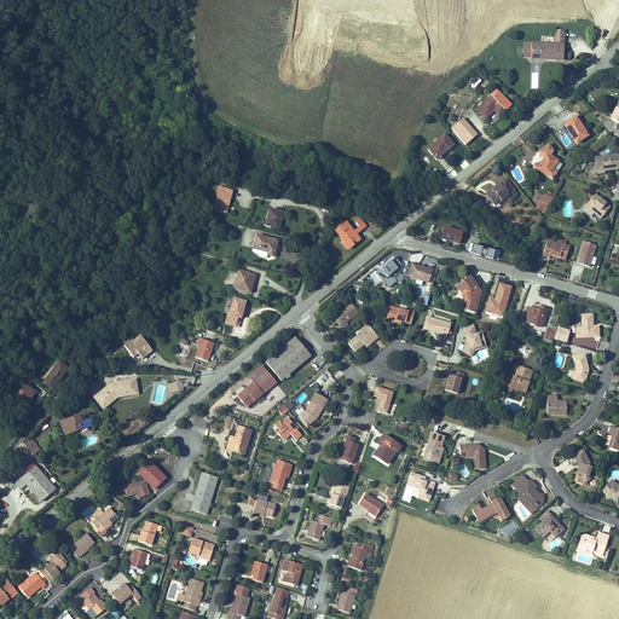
[(555,42),(524,42),(522,58),(563,59),(563,32),(555,32),(555,42)]
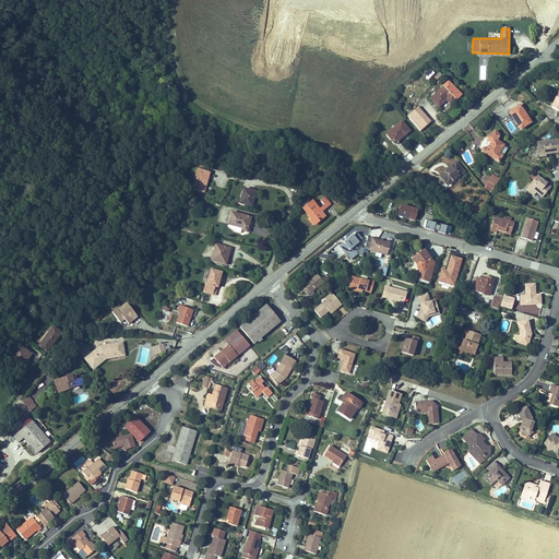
[(439,78),(443,83),(450,79),(445,73),(439,78)]
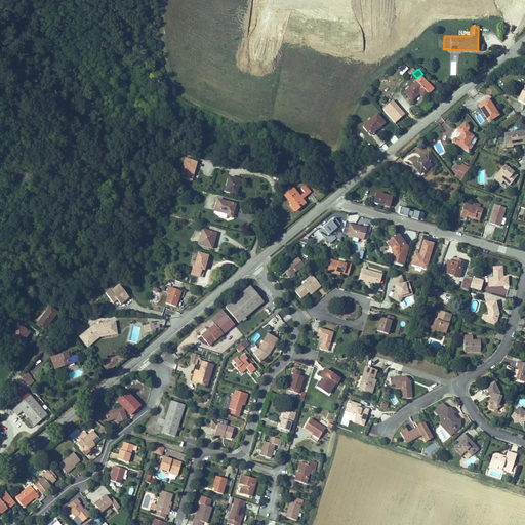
[(419,81),(431,93),(435,89),(423,78),(419,81)]
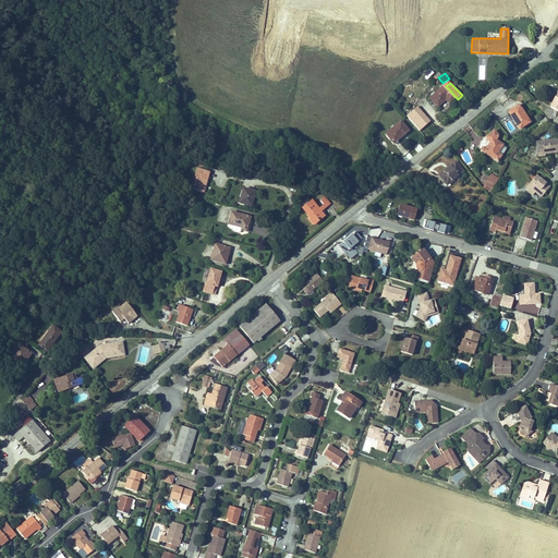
[(448,98),(453,104),(458,99),(446,86),(444,87),(445,89),(443,92),(441,91),(433,98),(440,106),(448,98)]
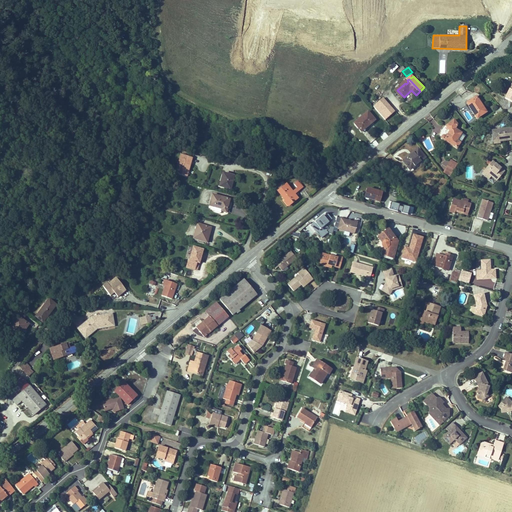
[(485,112),(475,96),(465,102),(475,118),(485,112)]
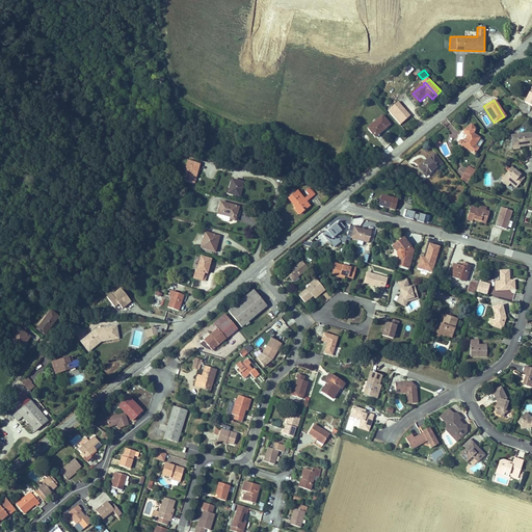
[(398,101),(388,110),(400,125),(410,116),(398,101)]
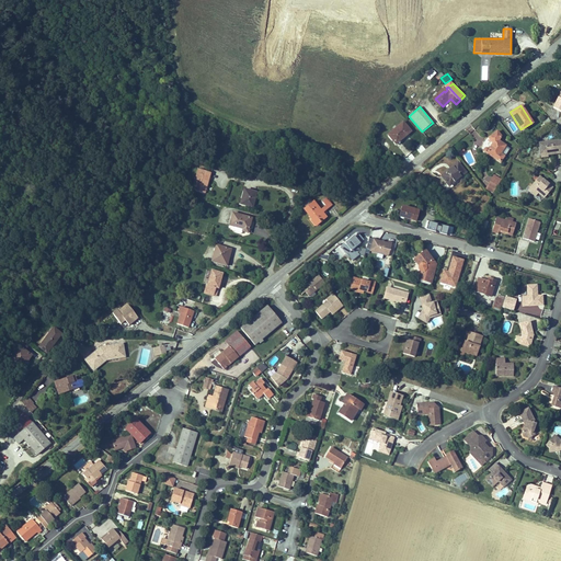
[(397,144),(410,132),(402,122),(388,134),(397,144)]
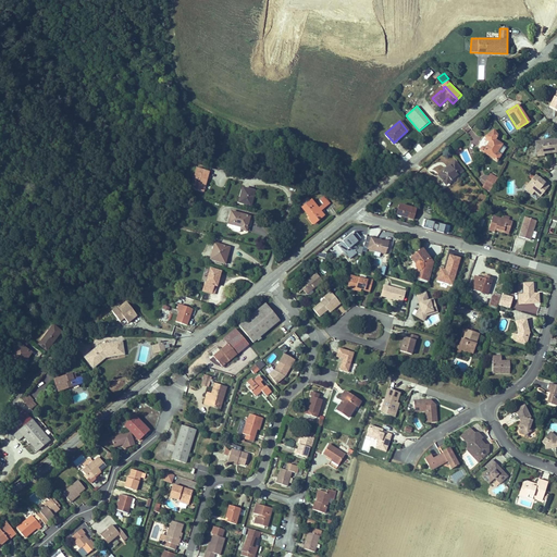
[(498,161),(502,155),(498,152),(503,145),(496,141),(499,136),(495,130),(486,137),(491,143),(486,149),(481,147),(480,149),(498,161)]
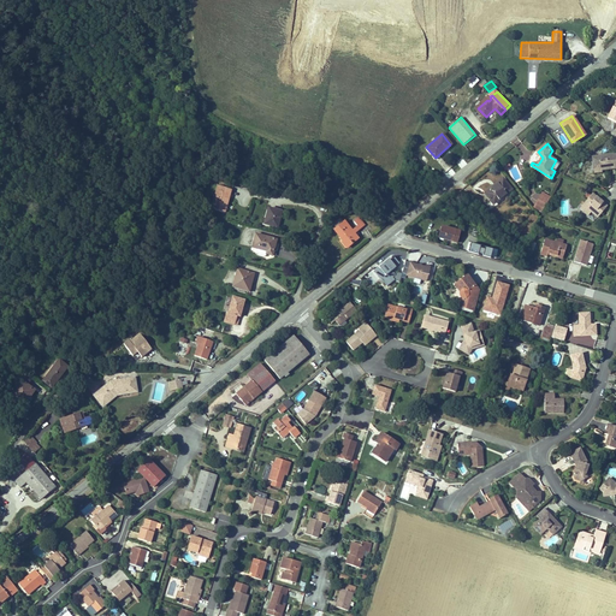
[(602,172),(615,171),(615,157),(591,158),(592,170),(602,170),(602,172)]
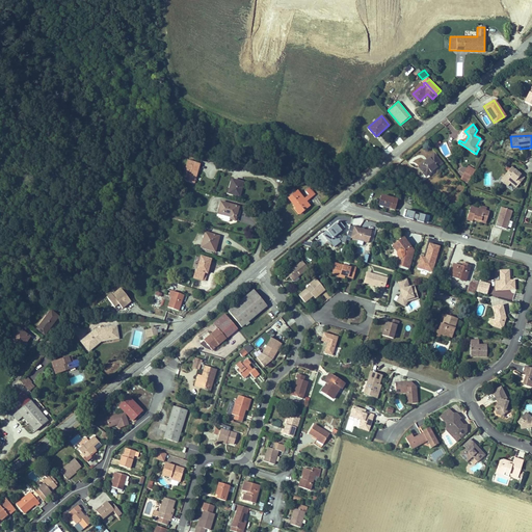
[(427,177),(442,165),(434,155),(419,167),(427,177)]
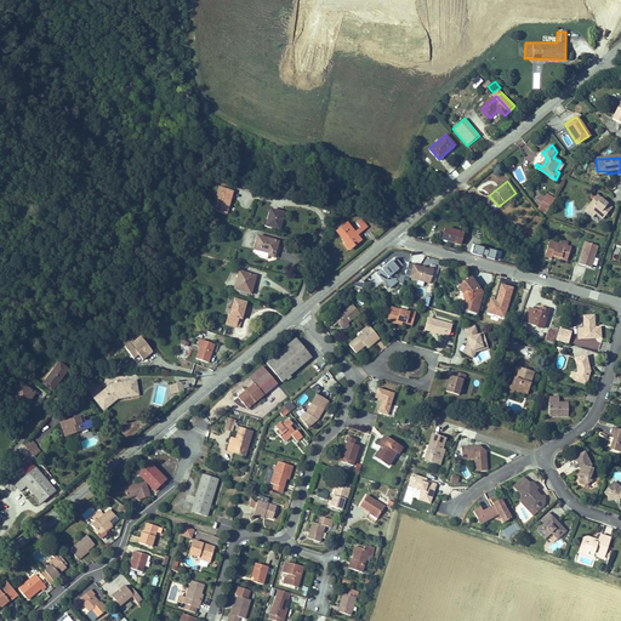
[(217,201),(231,206),(233,195),(231,195),(233,189),(222,186),(217,201)]
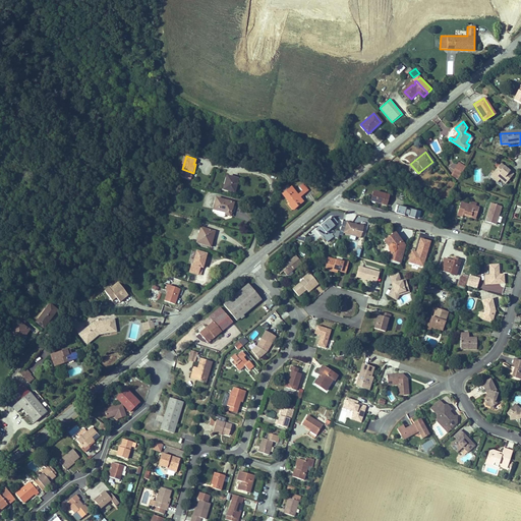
[(453,174),(459,177),(465,168),(458,164),(453,174)]
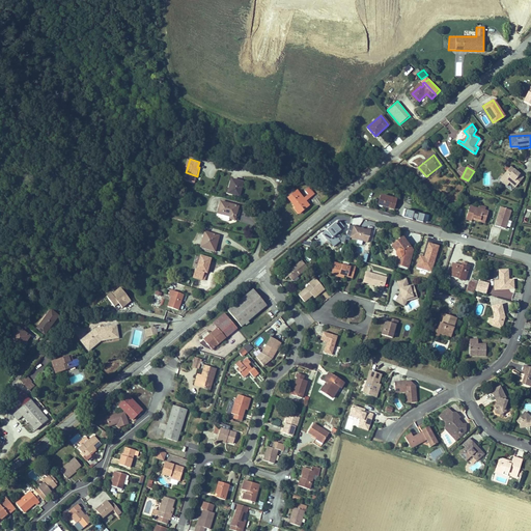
[(514,190),(518,187),(514,184),(516,180),(513,178),(518,175),(510,169),(499,180),(506,187),(508,185),(514,190)]
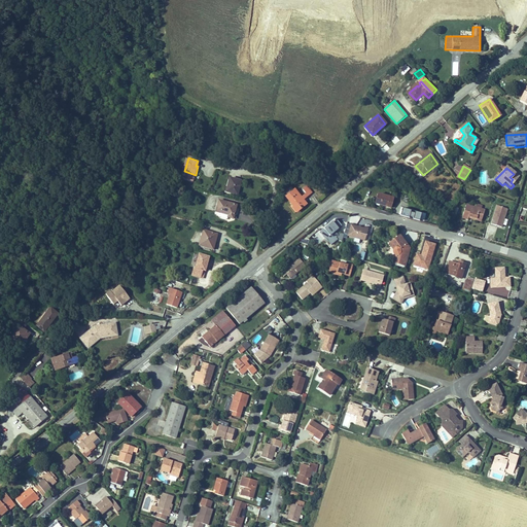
[(520,179),(514,174),(510,177),(513,179),(511,182),(514,185),(520,179)]
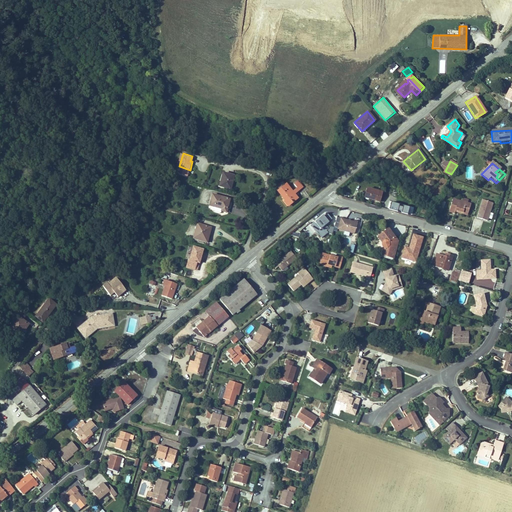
[(219,186),(231,189),(235,175),(223,172),(219,186)]
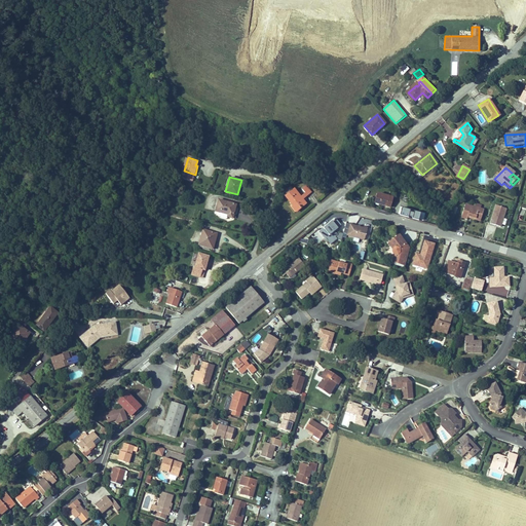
[(303,193),(306,196),(310,193),(305,187),(301,190),(303,193)]
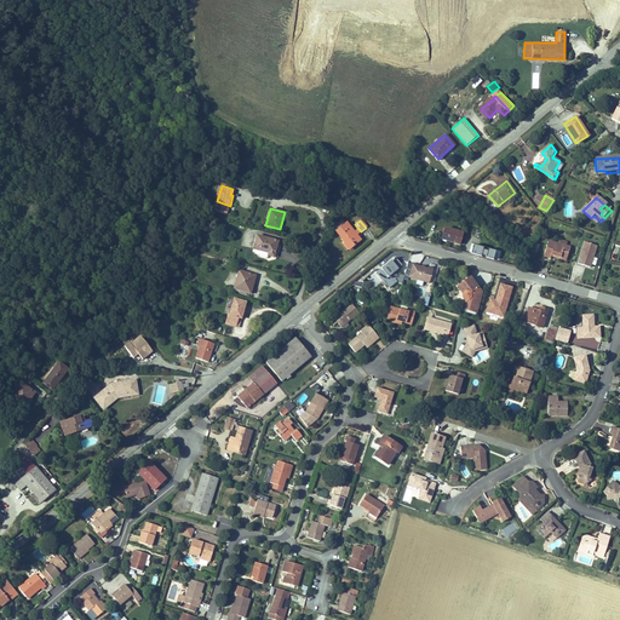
[(348,248),(360,239),(356,235),(352,231),(345,223),(336,231),(345,242),(344,244),(348,248)]
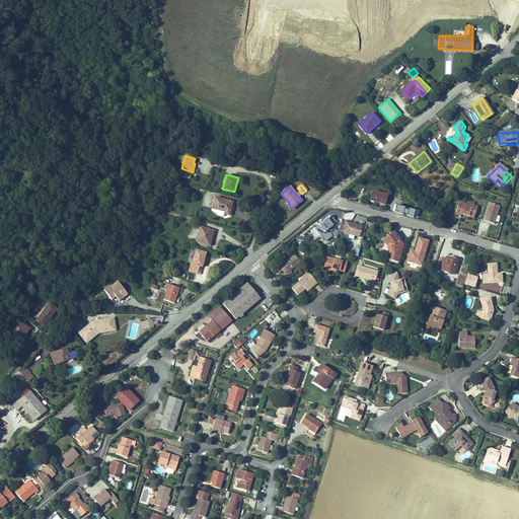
[(372,201),(383,205),(386,196),(373,191),(372,194),(370,193),(368,198),(372,199),(372,201)]
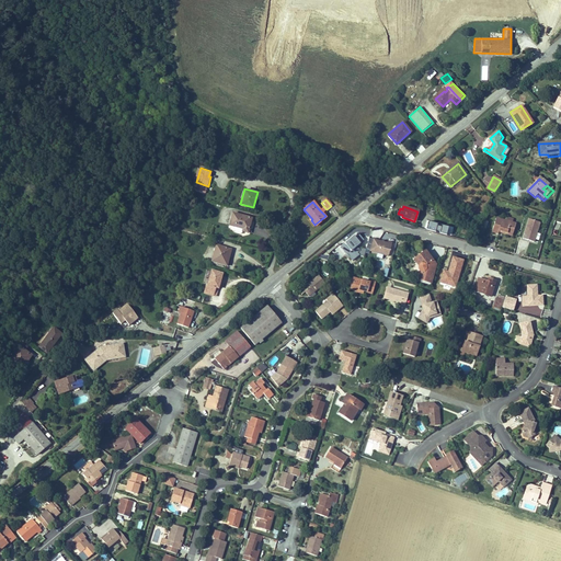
[(240,230),(247,232),(251,217),(232,212),(229,224),(241,228),(240,230)]
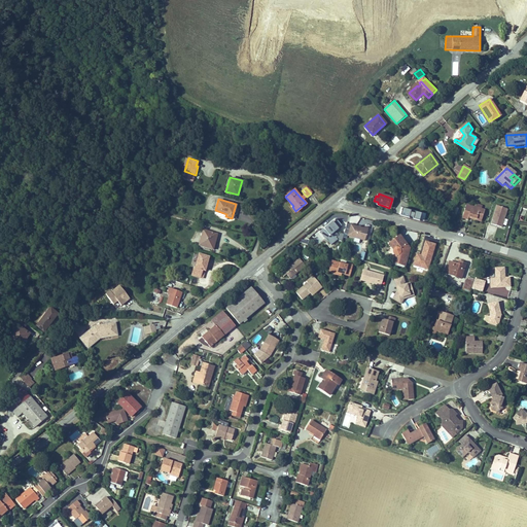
[(510,208),(497,205),(491,222),(503,226),(510,208)]
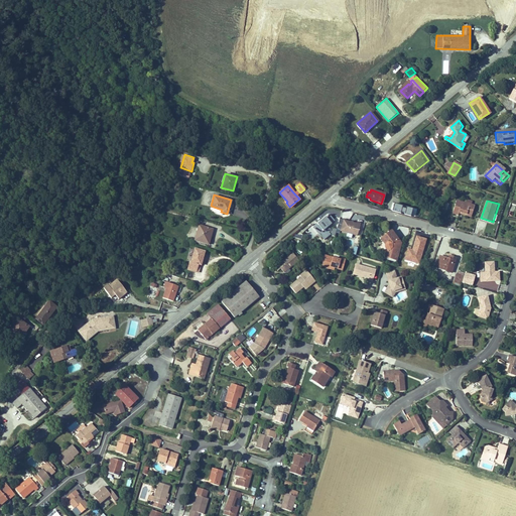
[(459,213),(470,217),(473,207),(470,206),(470,203),(466,202),(465,205),(455,202),(450,215),(457,217),(459,213)]
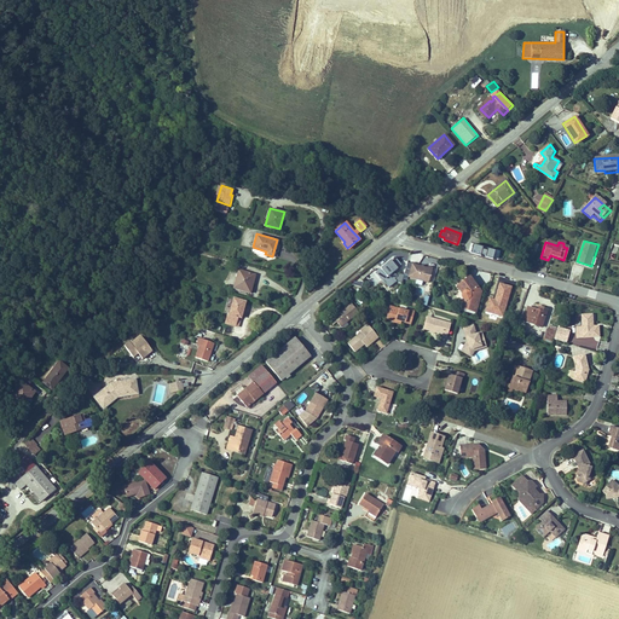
[(473,244),(470,254),(493,259),(496,249),(473,244)]
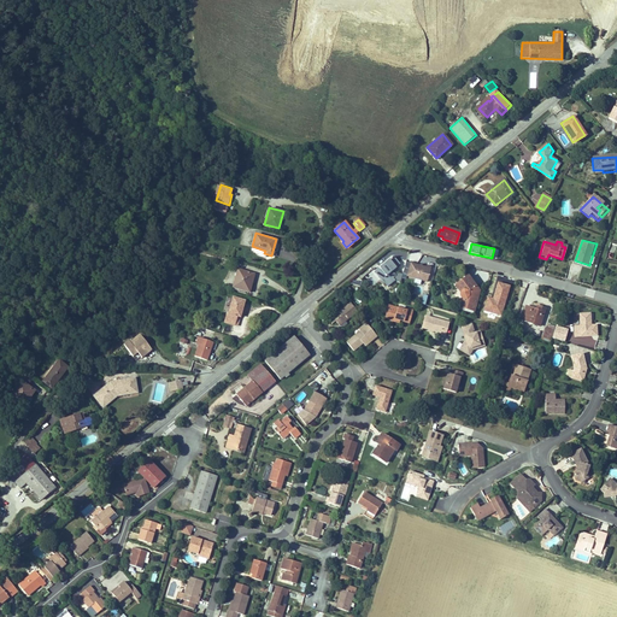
[(400,263),(395,257),(392,259),(391,259),(381,266),(387,275),(382,278),(388,286),(395,280),(393,277),(395,275),(392,271),(398,266),(397,266),(400,263)]
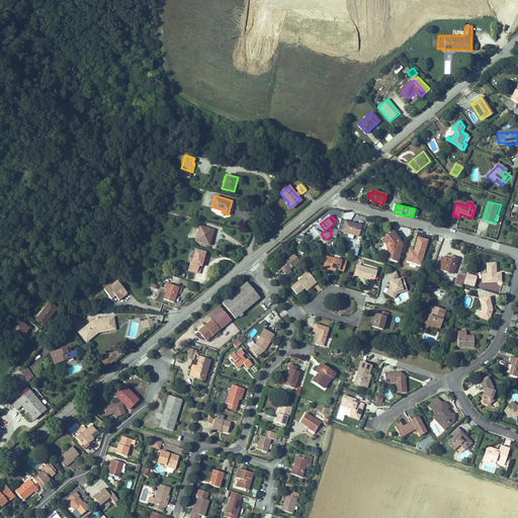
[(359,223),(342,217),(338,228),(360,235),(364,222),(360,221),(359,223)]
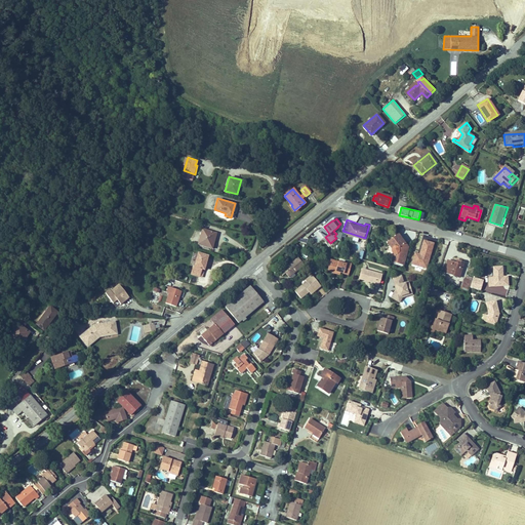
[(198,242),(210,246),(213,237),(215,238),(216,232),(202,228),(198,242)]
